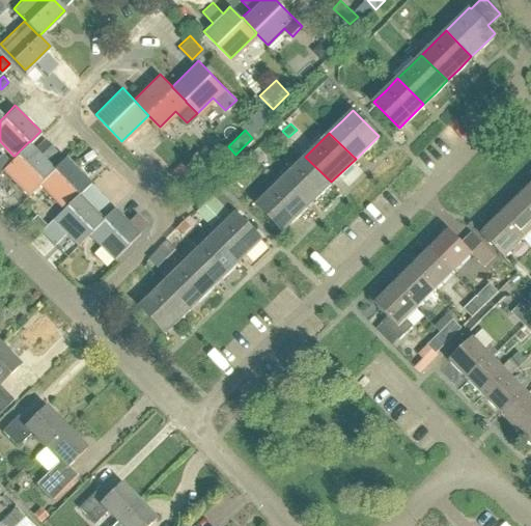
[(34,147),(47,159),(56,149),(45,138),(34,147)]
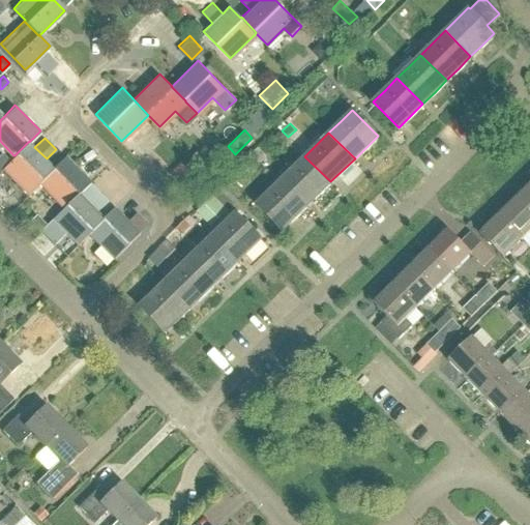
[(34,147),(29,142),(29,141),(15,155),(13,155),(2,167),(28,192),(39,181),(38,180),(54,167),(53,166),(47,158),(34,147)]
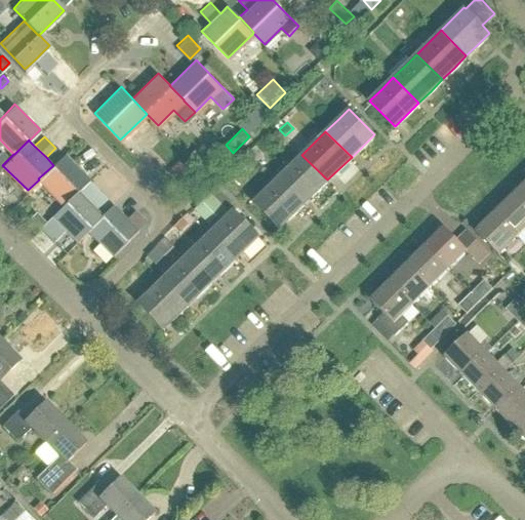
[(254,144),(249,149),(258,158),(263,153),(254,144)]
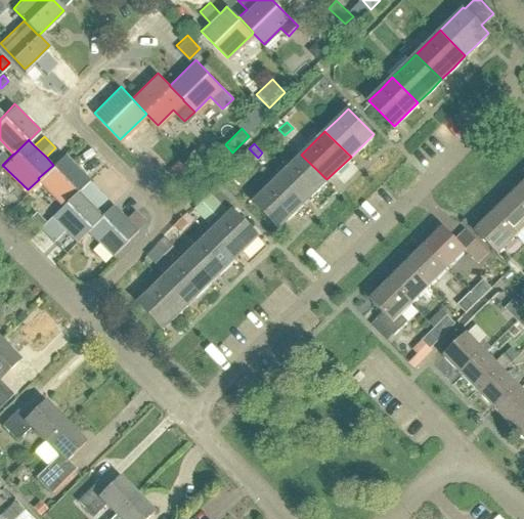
[(202,171),(212,161),(198,146),(187,157),(202,171)]
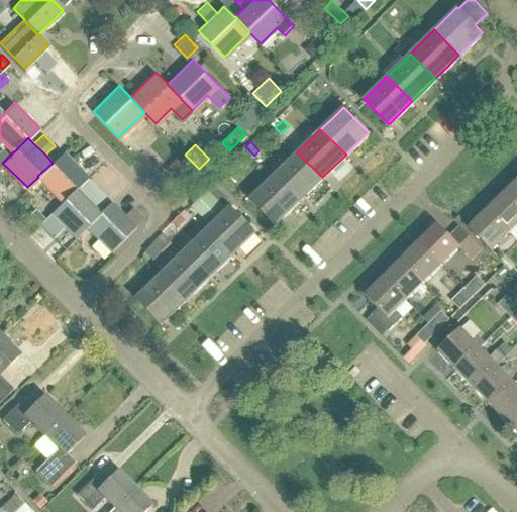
[(87,177),(88,177),(63,151),(52,162),(53,163),(37,176),(38,177),(62,200),(50,211),(62,201),(76,187),(77,188),(87,177)]
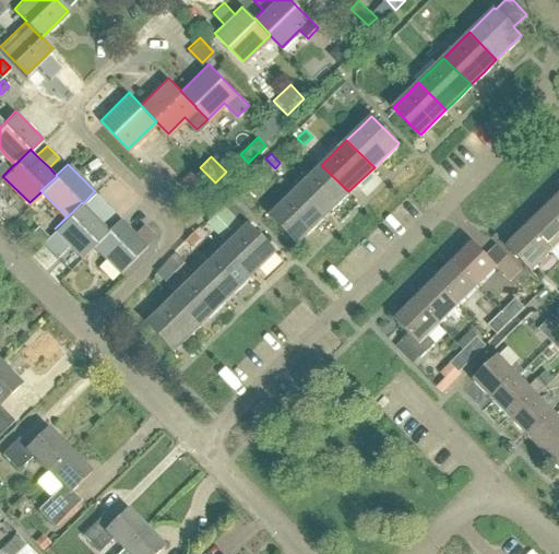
[(323,216),(336,204),(348,191),(321,165),(308,177),(296,189),(323,216)]
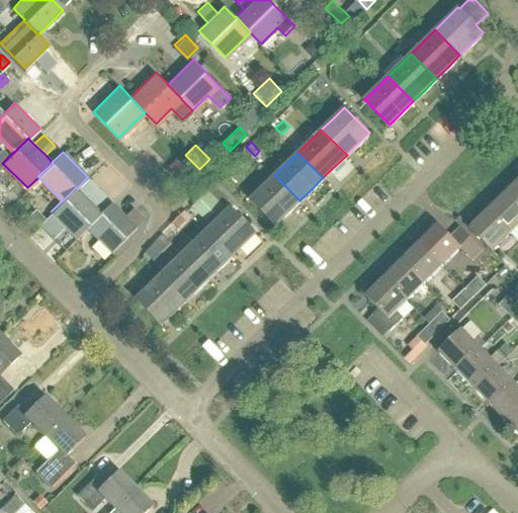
[(178,159),(168,169),(178,180),(189,169),(178,159)]
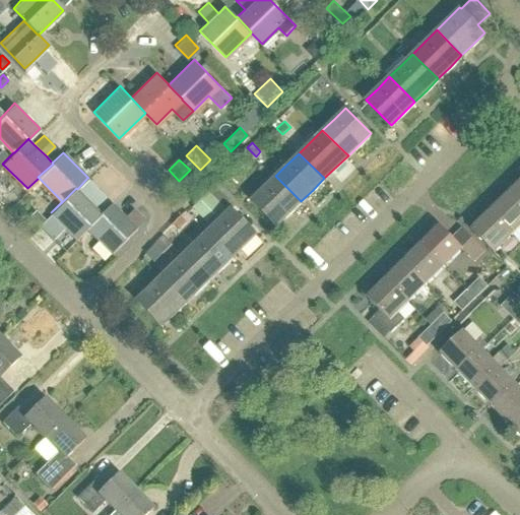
[(276,224),(289,212),(301,201),(275,176),(263,187),(251,199),(276,224)]
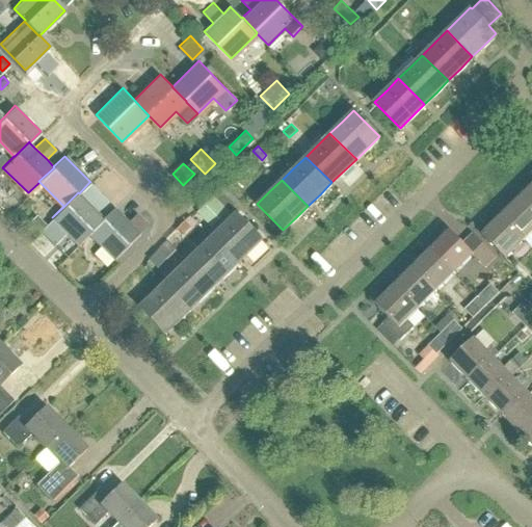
[(113,206),(114,206),(90,182),(89,182),(79,193),(78,192),(63,207),(52,217),(78,243),(88,232),(103,217),(113,206)]
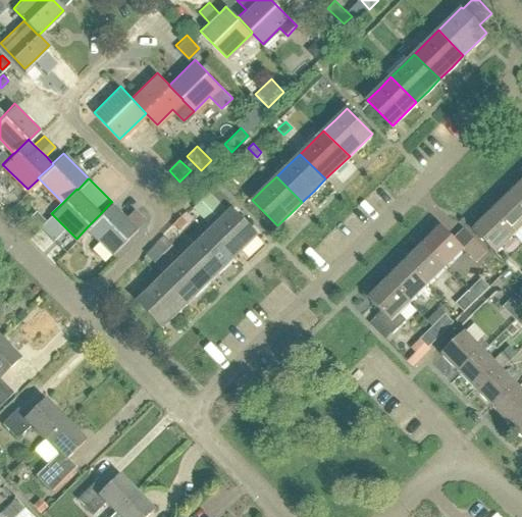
[(521,178),(509,192),(521,204),(521,178)]
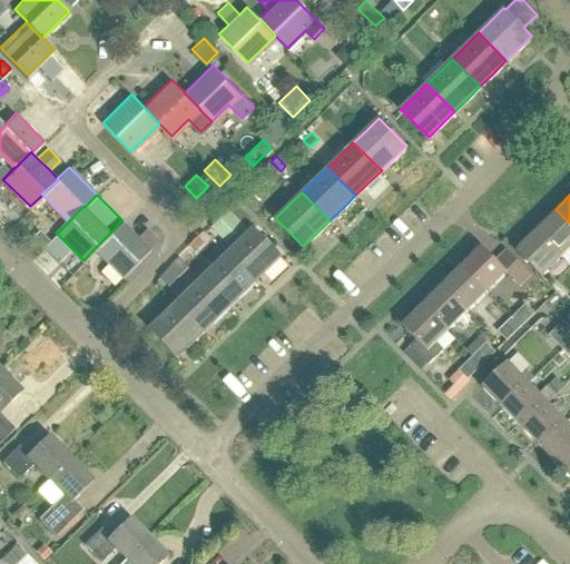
[(212,219),(214,223),(225,213),(222,209),(212,219)]
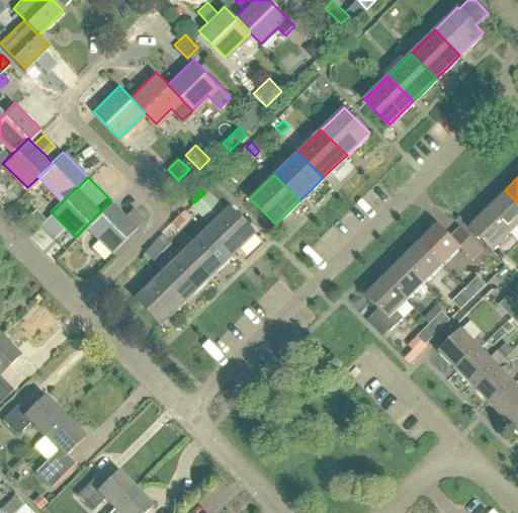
[(510,231),(517,224),(517,202),(505,190),(488,207),(510,231)]
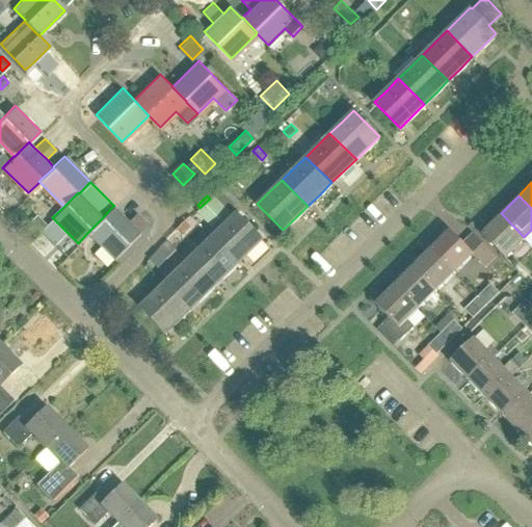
[(128,220),(114,206),(113,206),(103,217),(88,232),(113,257),(139,232),(138,231),(147,222),(136,211),(128,220)]
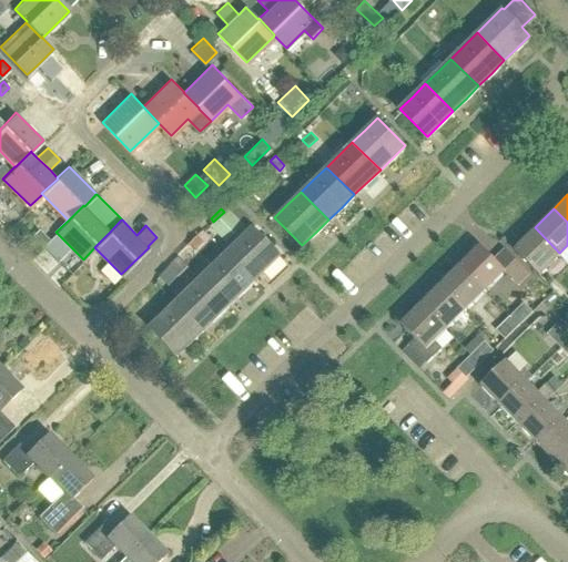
[(255,278),(267,266),(281,254),(253,226),(240,238),(227,251),(255,278)]
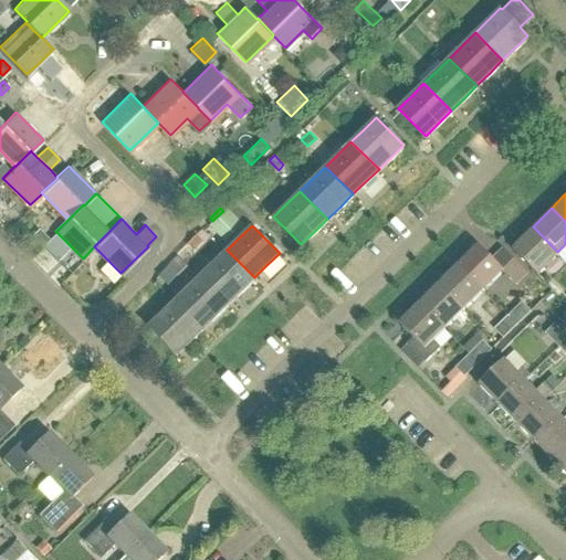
[(43,243),(49,238),(38,226),(31,234),(42,244),(43,243)]
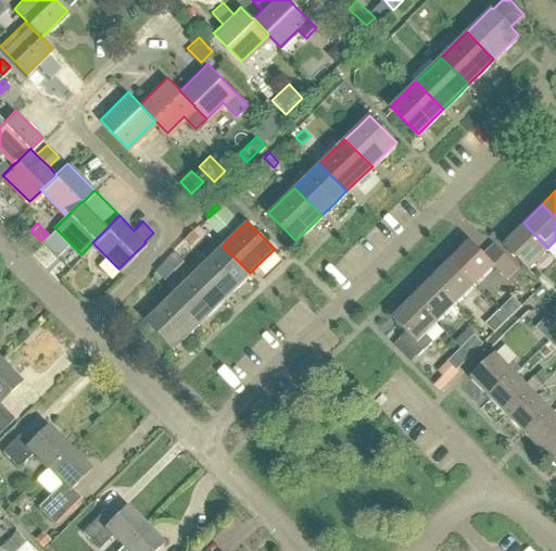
[(528,267),(547,248),(523,223),(503,242),(509,249),(528,267)]
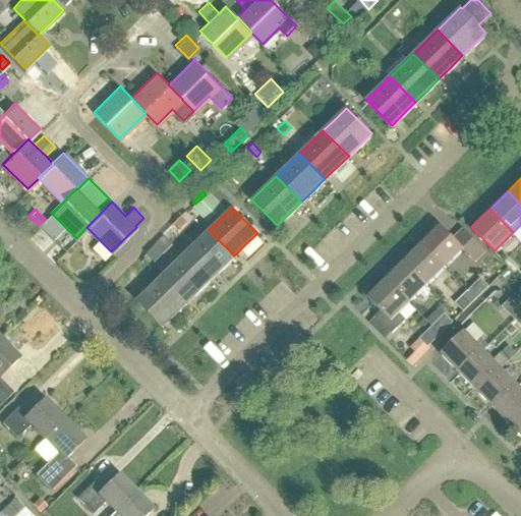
[(189,221),(182,214),(174,221),(182,228),(189,221)]
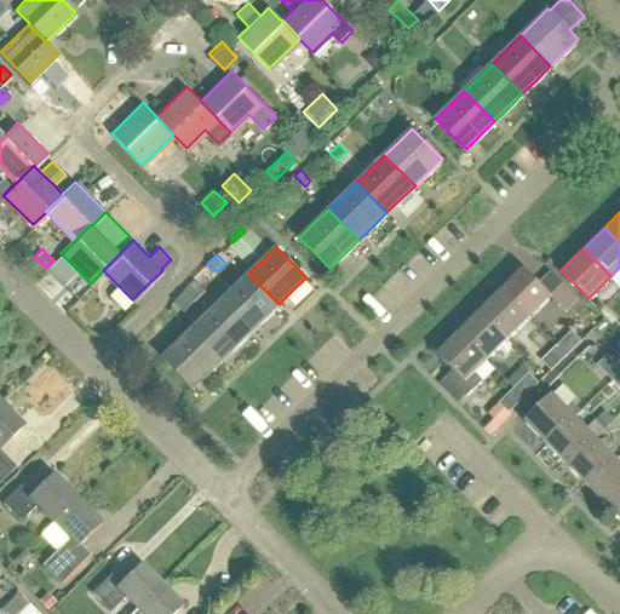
[(501,287),(529,315),(551,293),(564,308),(578,296),(551,269),(539,281),(523,265),(501,287)]
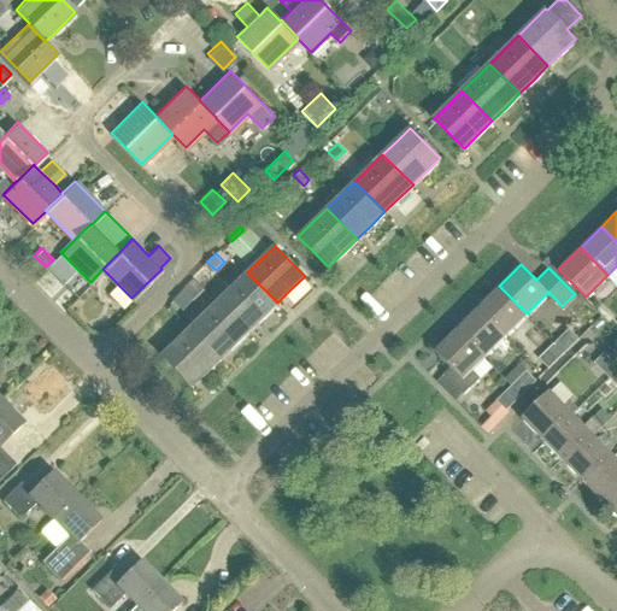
[(248,330),(263,317),(277,303),(247,272),(227,293),(219,300),(248,330)]
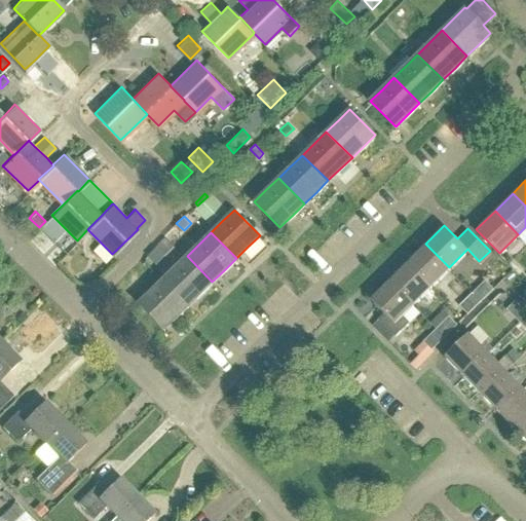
[(156,263),(175,246),(164,235),(147,253),(156,263)]
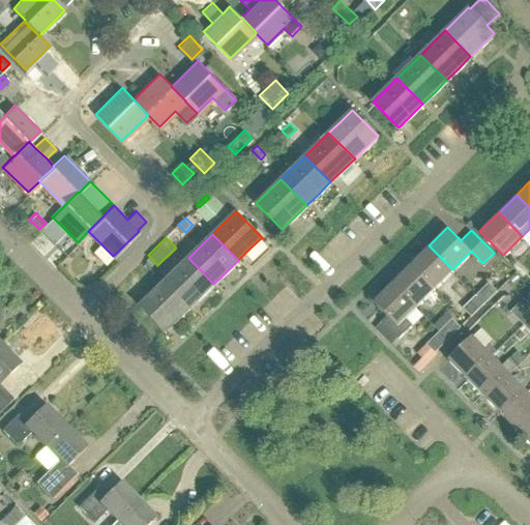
[(435,288),(452,269),(429,245),(411,264),(435,288)]
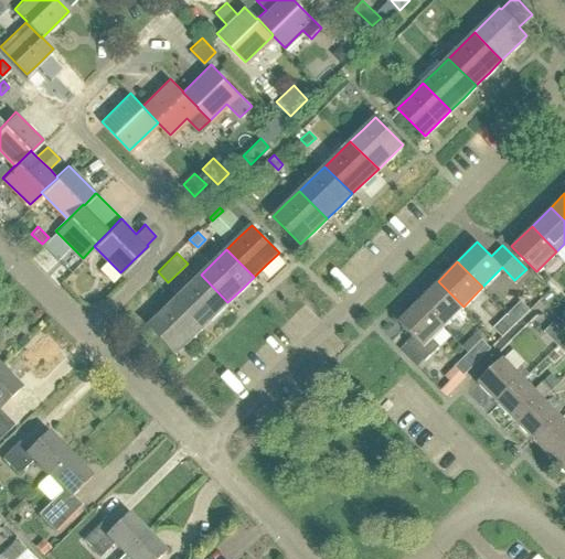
[(202,326),(215,314),(227,302),(201,275),(188,287),(176,299),(202,326)]
